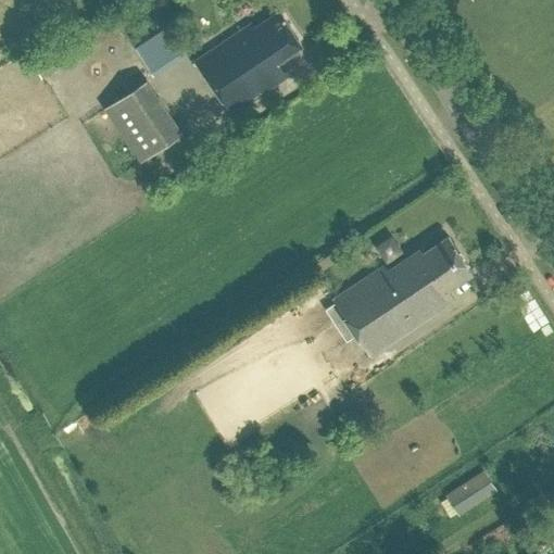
[(282,20),(276,12),(253,28),(250,24),(194,63),(230,115),(287,77),(277,63),(301,47),(282,20)]
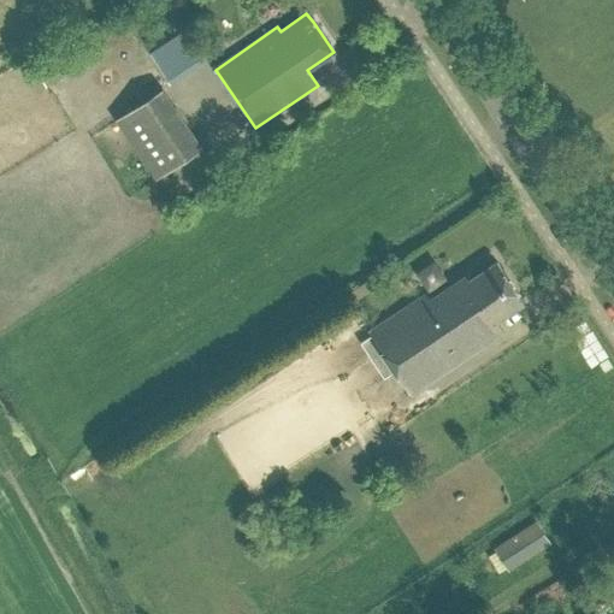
[(176,29),(140,52),(161,84),(198,62),(176,29)]
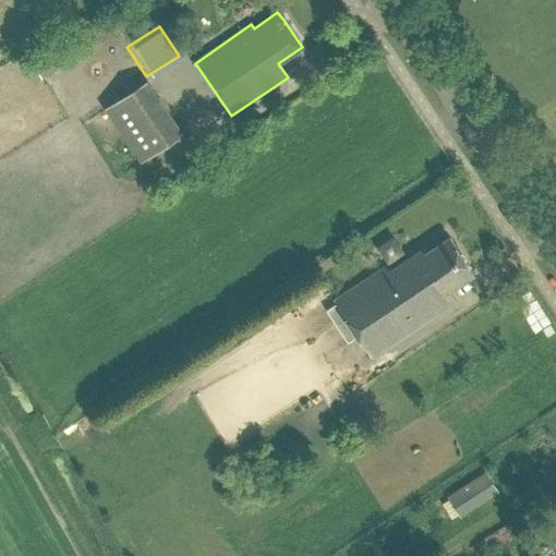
[(92,108),(131,161),(172,131),(133,77),(92,108)]
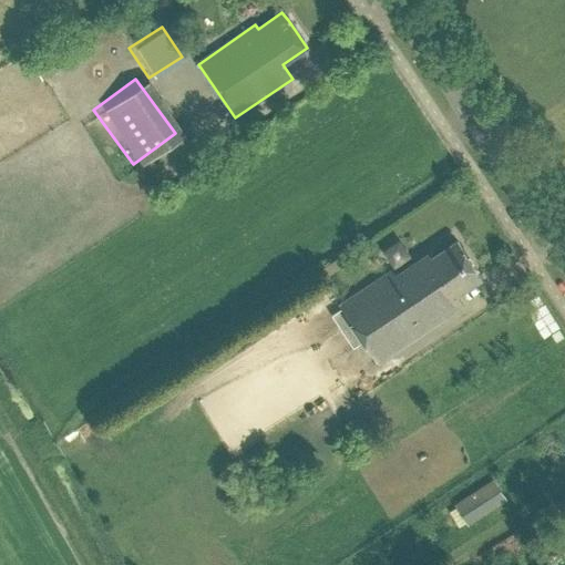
[(458,247),(454,242),(430,258),(427,254),(392,277),(389,271),(337,306),(376,365),(460,308),(455,295),(480,279),(473,270),(474,269),(459,246),(458,247)]
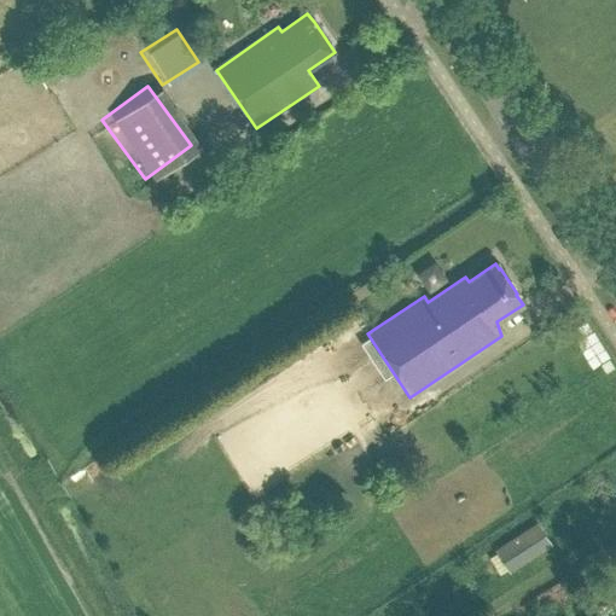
[(529,558),(516,538),(495,551),(509,571),(529,558)]
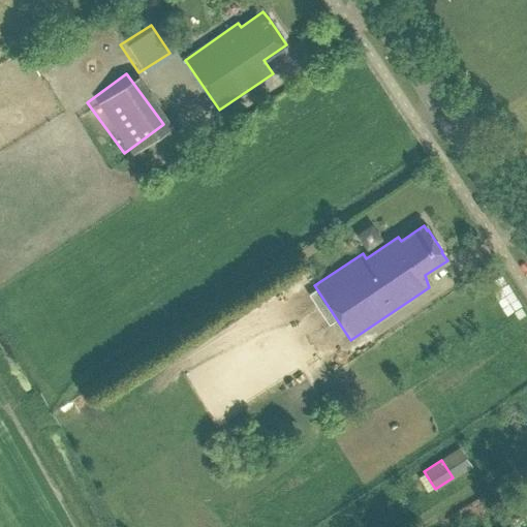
[(509,517),(526,505),(526,501),(523,496),(503,508),(509,517)]
